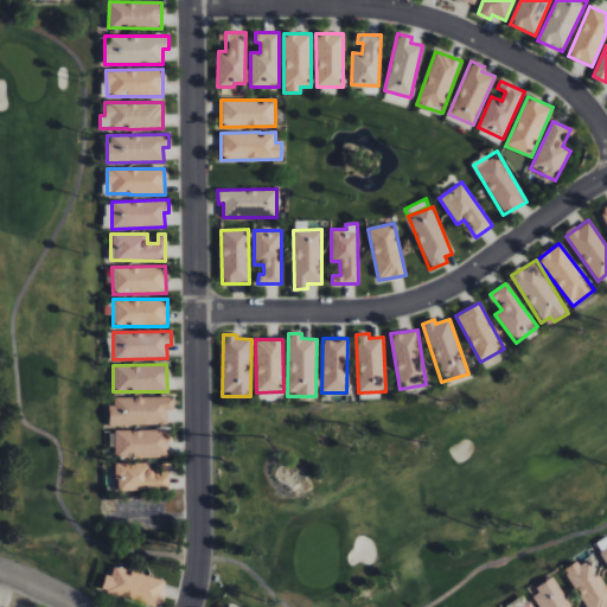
[(110,426),(167,425),(167,410),(173,410),(173,397),(110,398),(110,426)]
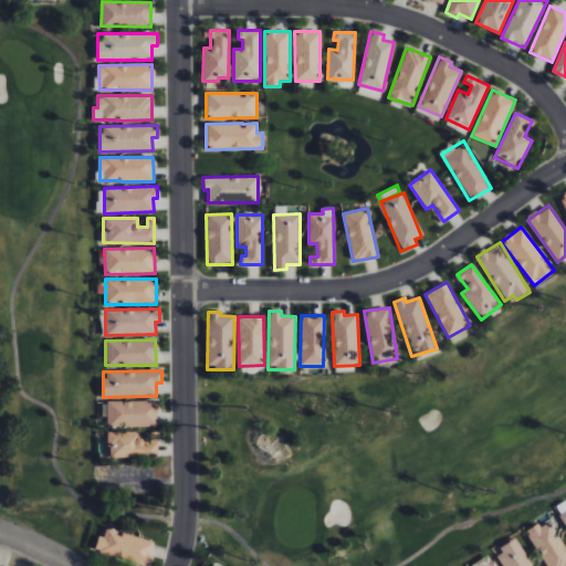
[(107,402),(107,428),(158,427),(157,401),(107,402)]
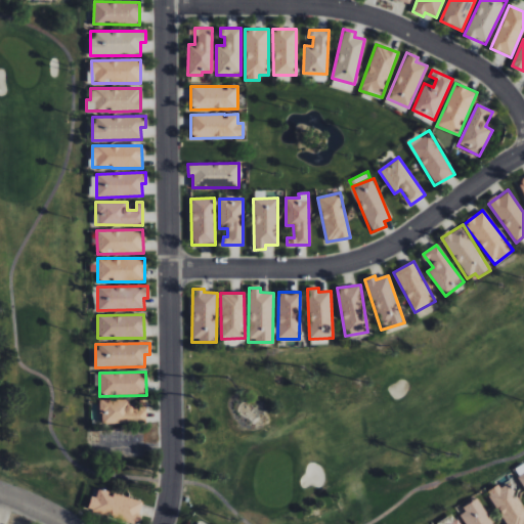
[(101,424),(146,423),(146,400),(137,400),(137,406),(129,406),(129,400),(100,400),(101,424)]
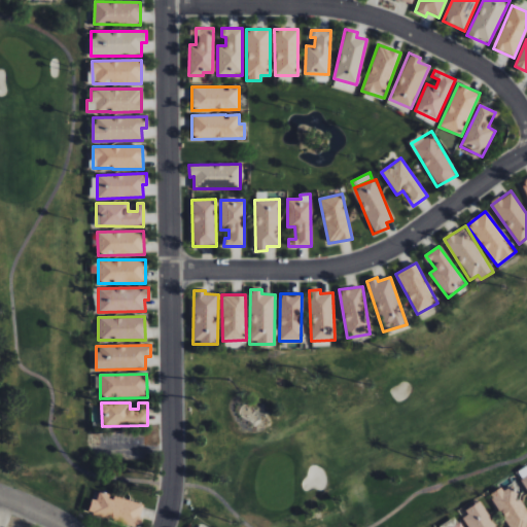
[(508,526),(526,526),(526,510),(521,499),(518,500),(510,485),(491,494),(508,526)]
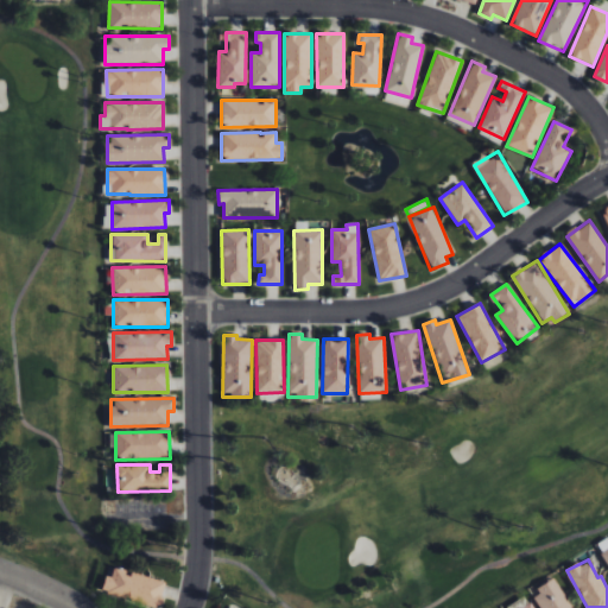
[(126,572),(126,570),(114,568),(112,577),(106,576),(101,593),(159,607),(165,582),(126,572)]
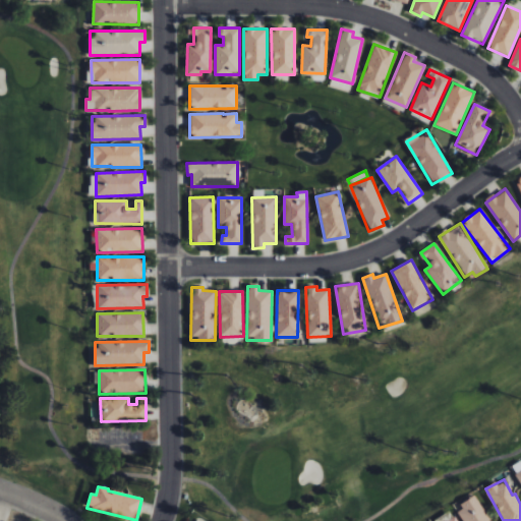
[(457,504),(464,520),(489,520),(477,495),(457,504)]
